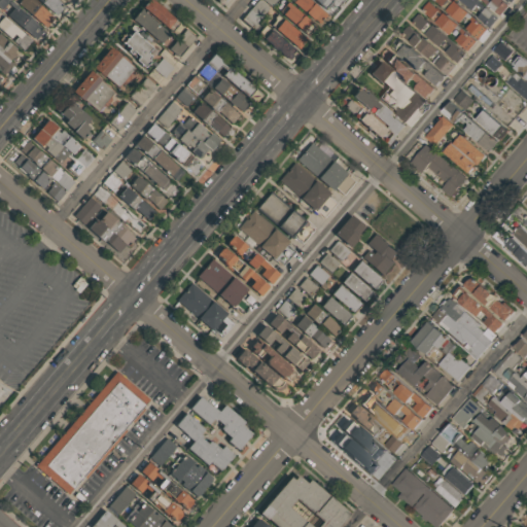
[(0,0),(8,0),(42,29),(33,39),(5,15),(11,8),(7,2),(5,0),(0,5),(0,0)]
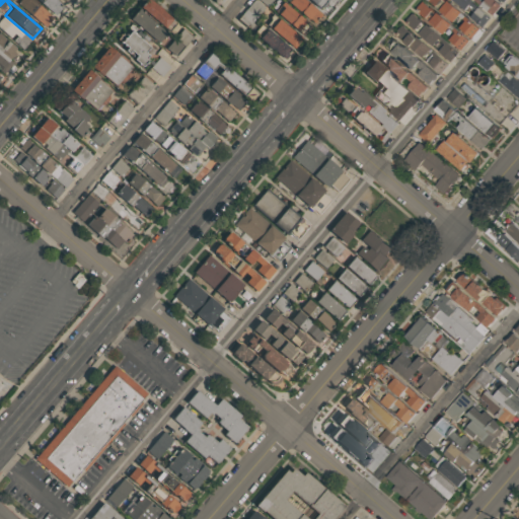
[(32,0),(52,16),(44,26),(16,3),(18,0),(32,0)]
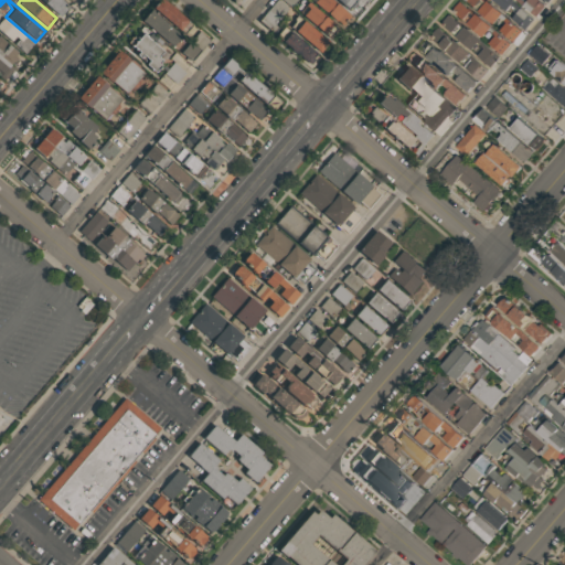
[(61,0),(67,6),(59,17),(39,0),(61,0)]
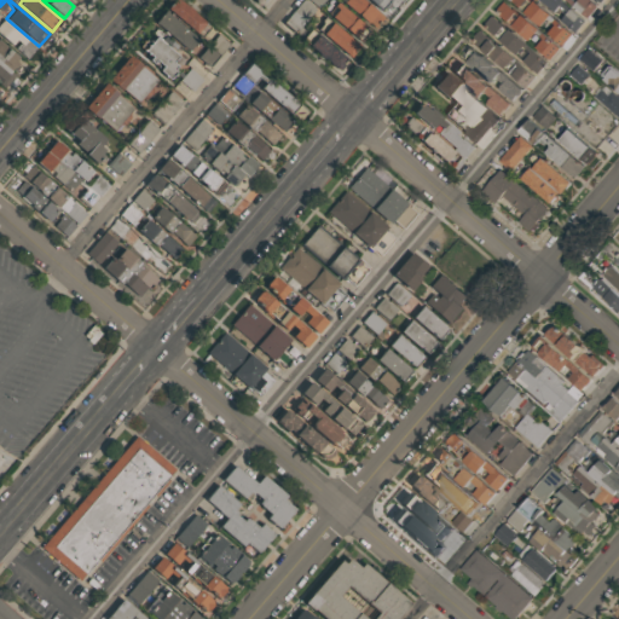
[(165,7),(171,0),(175,0),(208,27),(200,36),(165,7)]
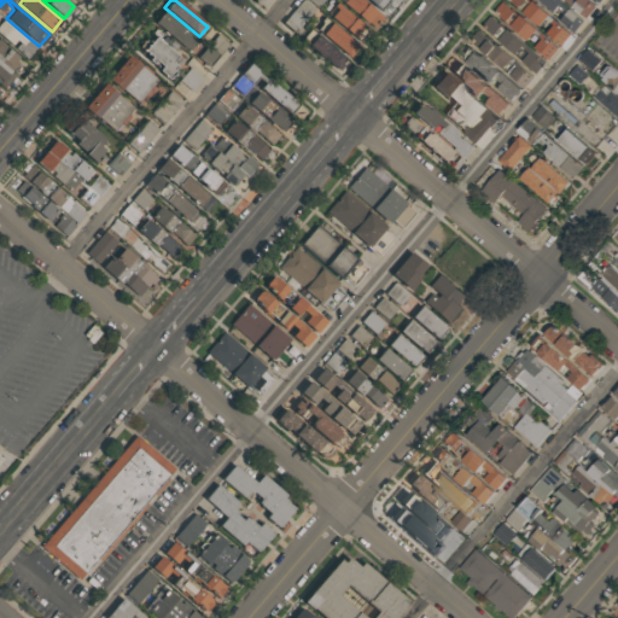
[(315,9),(305,0),(302,0),(284,22),(296,33),(315,9)]
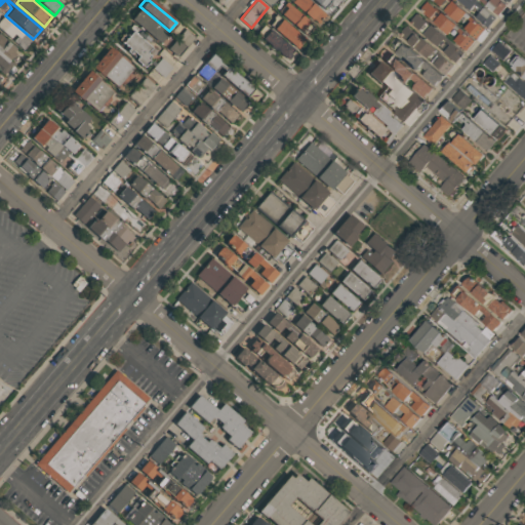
[(291,0),(318,24),(326,14),(310,0),(291,0)]
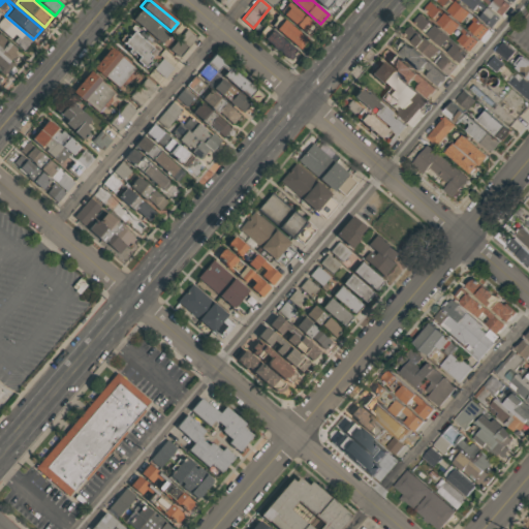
[(435,0),(453,0),(488,30),(480,38),(469,29),(474,24),(465,16),(461,22),(435,0)]
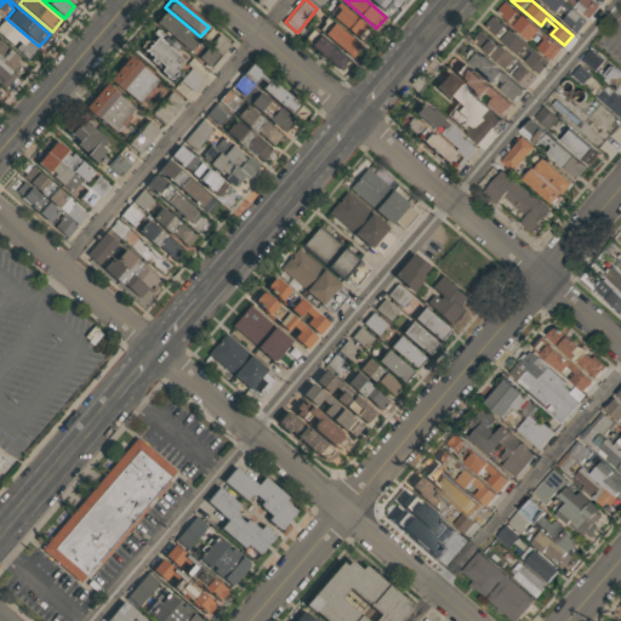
[(540,0),(560,0),(586,22),(579,32),(565,20),(570,15),(560,5),(554,12),(540,0)]
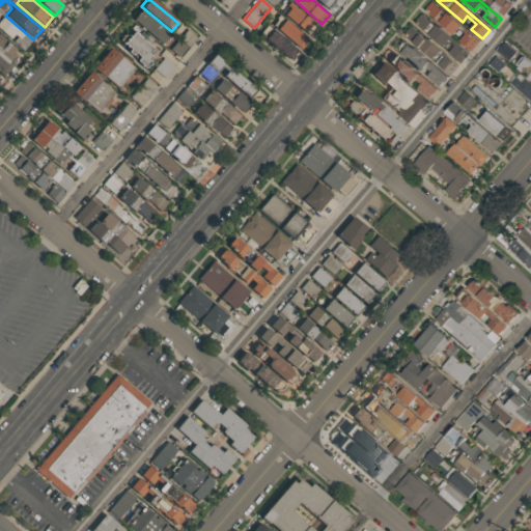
[(485,0),(504,0),(512,6),(504,16),(485,0)]
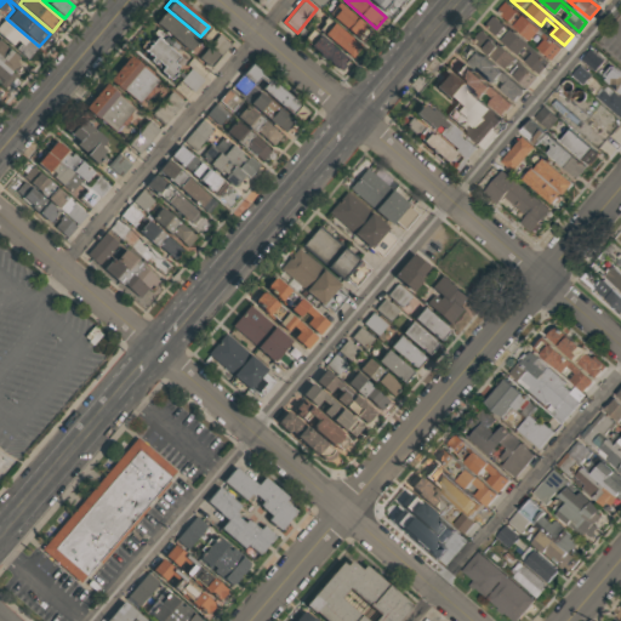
[(330,11),(357,36),(366,26),(340,1),(330,11)]
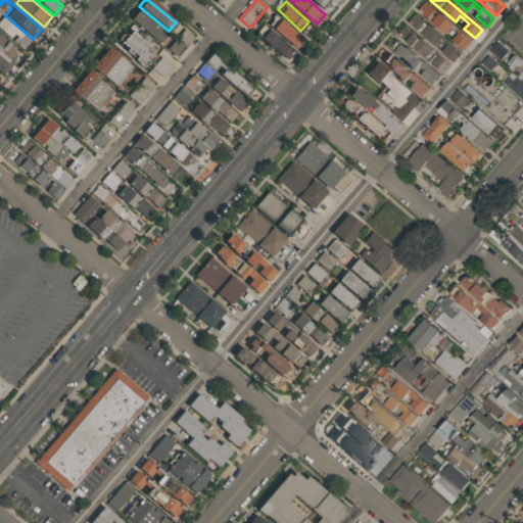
[(419,10),(426,1),(473,42),(466,50),(455,41),(459,35),(450,28),(445,34),(419,10)]
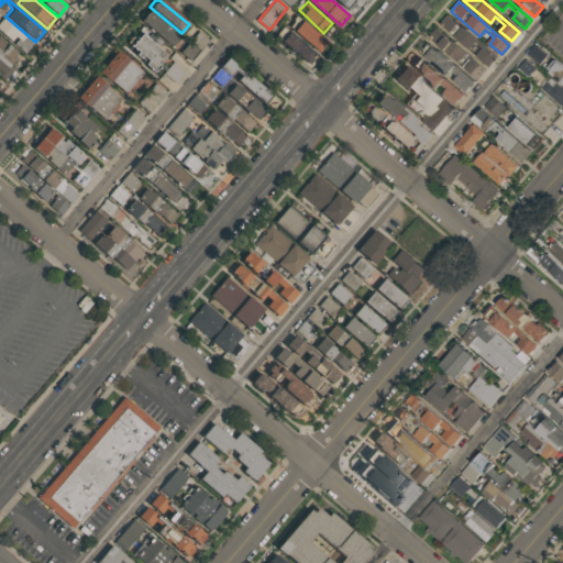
[(140,19),(148,10),(178,35),(169,45),(140,19)]
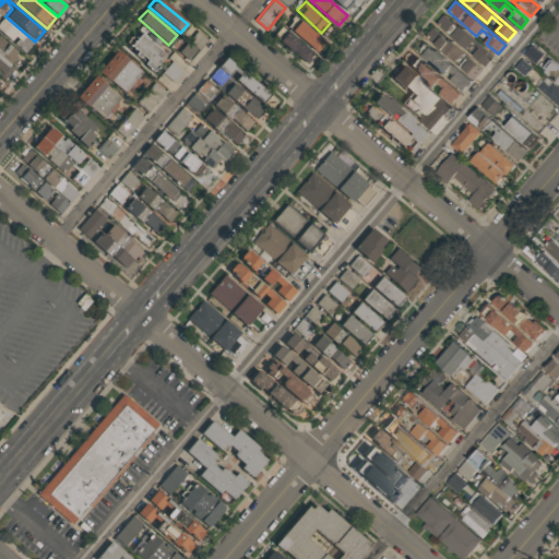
[(0,34),(0,13),(32,40),(22,52),(0,34)]
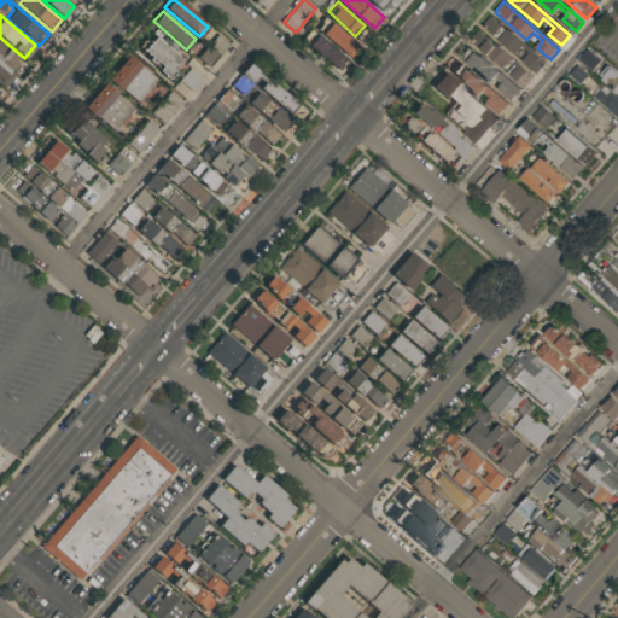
[(482,25),(490,16),(546,63),(537,73),(524,62),(530,56),(519,47),(514,53),(482,25)]
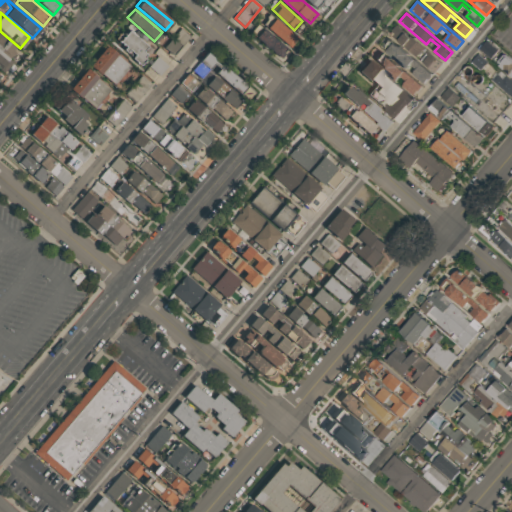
[(263,25),(291,45),(299,35),(270,15),(263,25)]
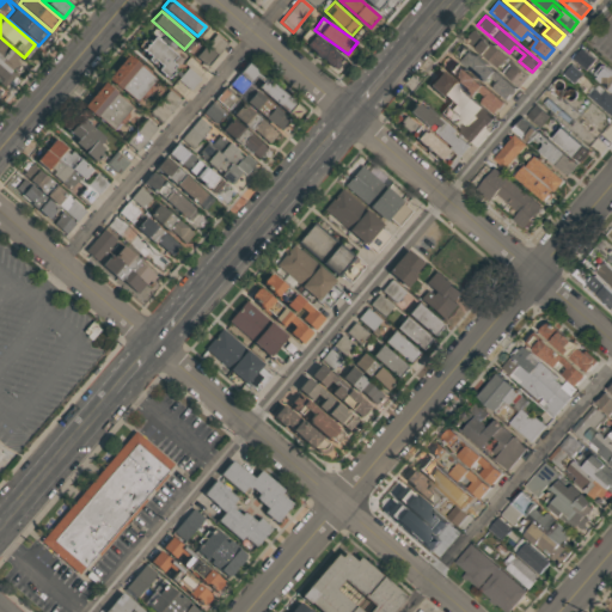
[(301,38),(334,67),(342,57),(310,29),(301,38)]
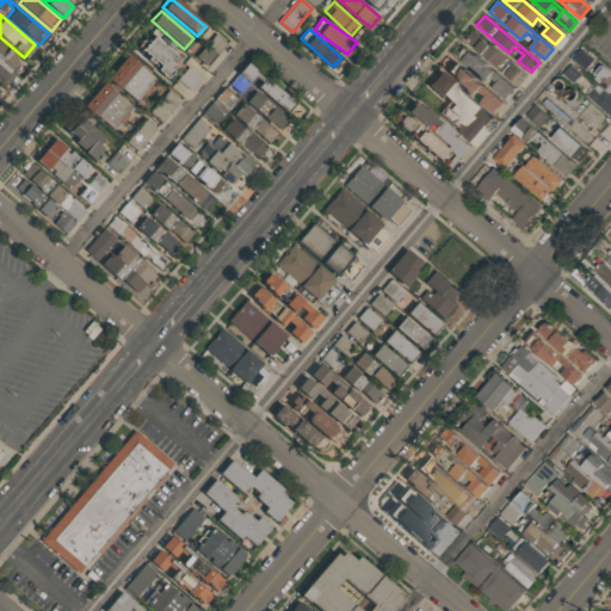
[(466,39),(474,30),(528,76),(519,86),(507,75),(512,69),(503,61),(497,67),(466,39)]
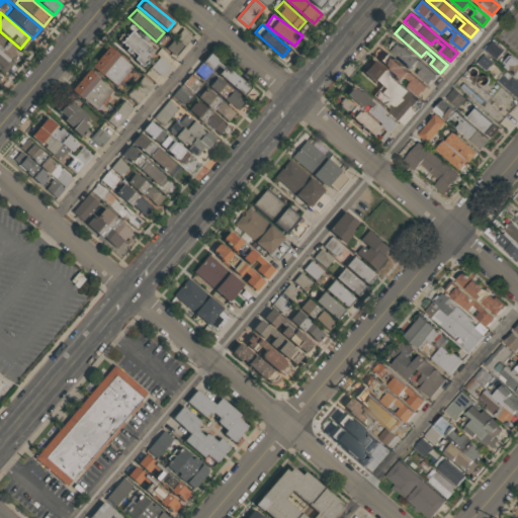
[(114,40),(125,27),(147,46),(144,49),(147,51),(144,54),(146,55),(143,59),(145,61),(139,68),(121,52),(123,49),(114,40)]
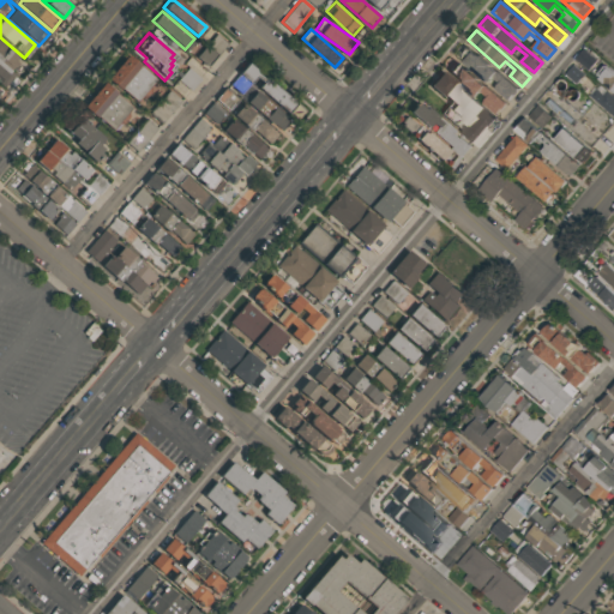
[(194,55),(204,44),(215,54),(206,65),(194,55)]
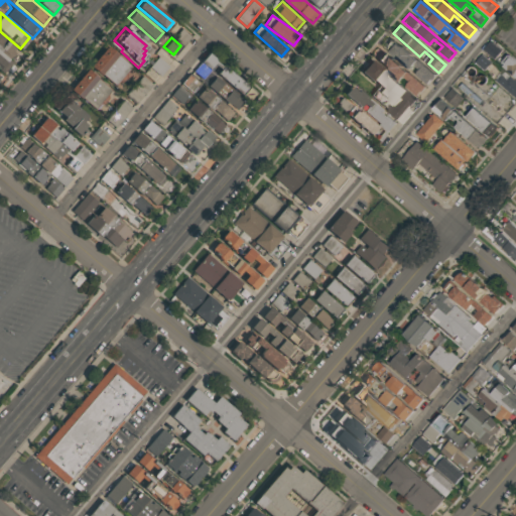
[(418,74),(429,85),(437,76),(397,38),(390,46),(419,74),(418,74)]
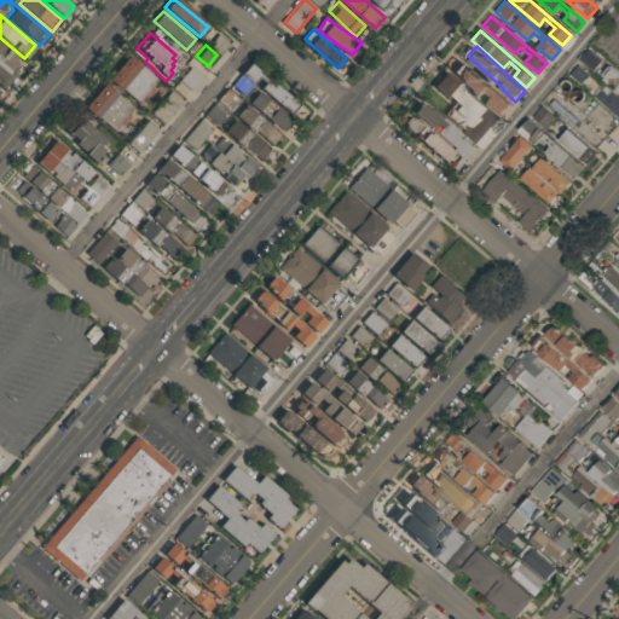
[(605,59),(590,47),(580,58),(595,70),(605,59)]
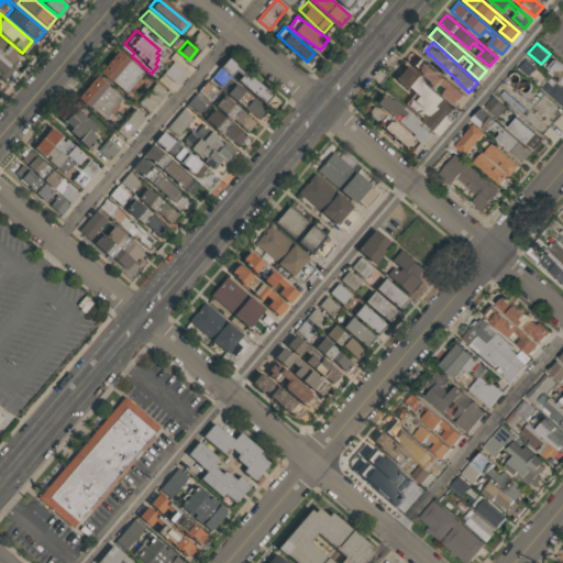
[(98,72),(117,50),(142,73),(123,92),(98,72)]
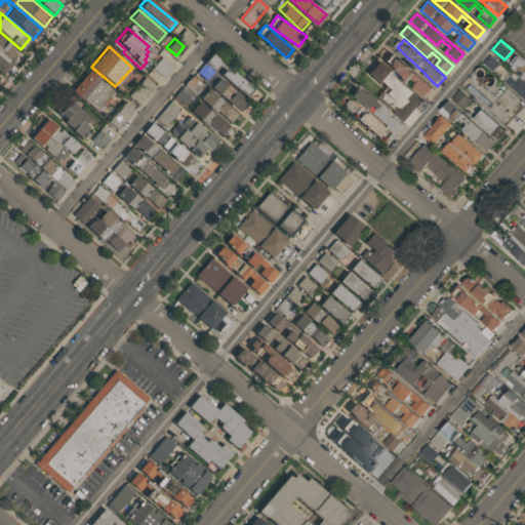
[(435,88),(394,51),(385,61),(427,98),(435,88)]
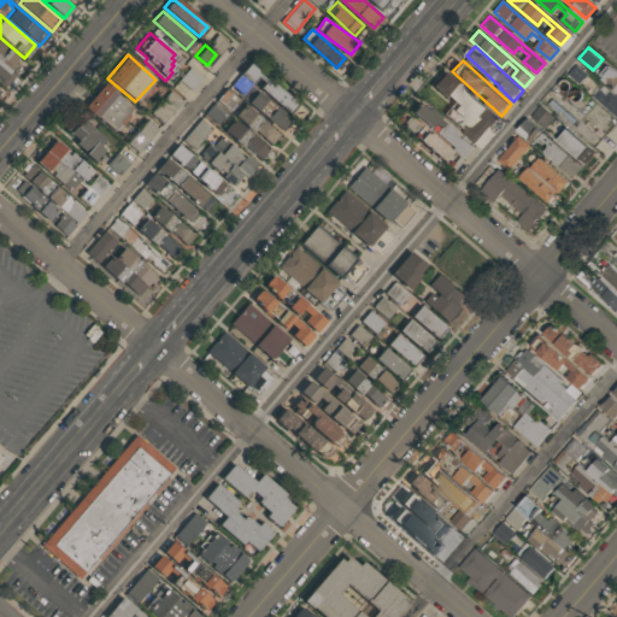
[(0,63),(12,74),(3,84),(0,82),(0,63)]
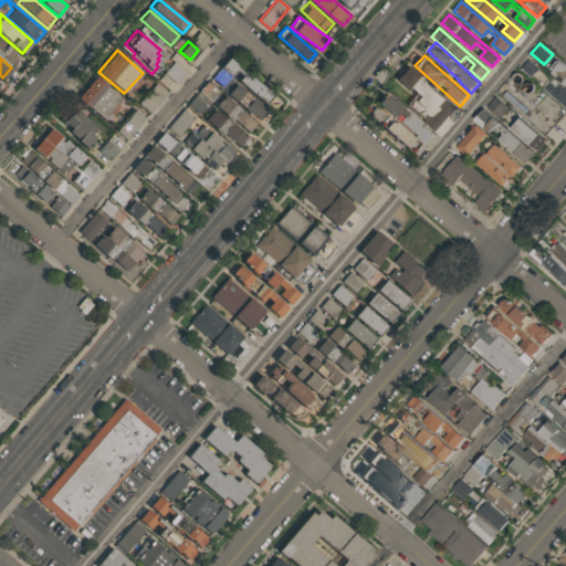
[(229,76),(219,67),(228,58),(272,95),(264,104),(237,81),(241,76),(234,71),(229,76)]
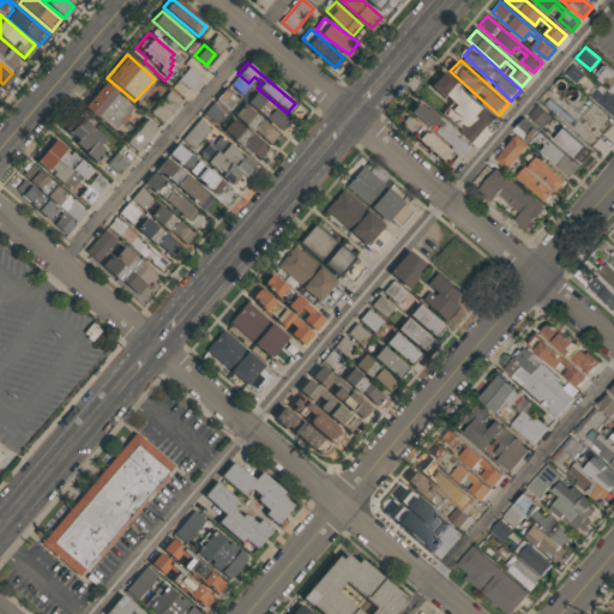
[(585,74),(576,64),(567,72),(577,82),(585,74)]
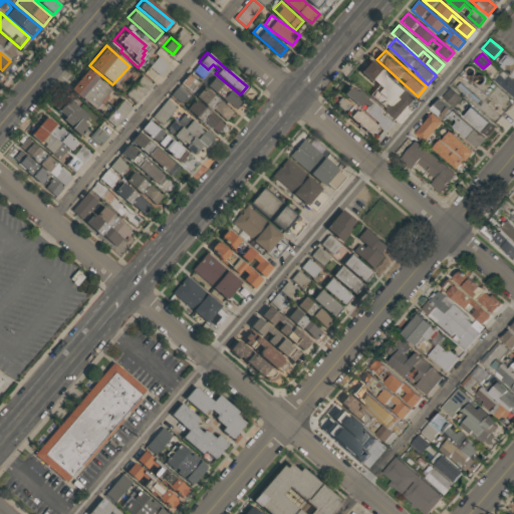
[(499,65),(513,75),(513,60),(506,55),(499,65)]
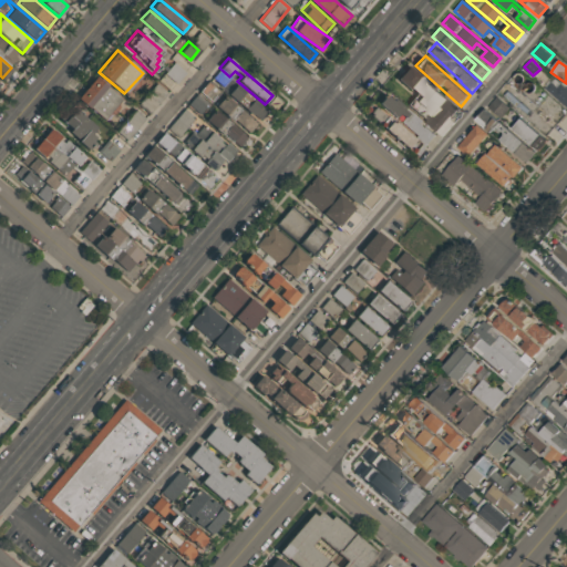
[(173,83),(162,74),(173,62),(184,71),(173,83)]
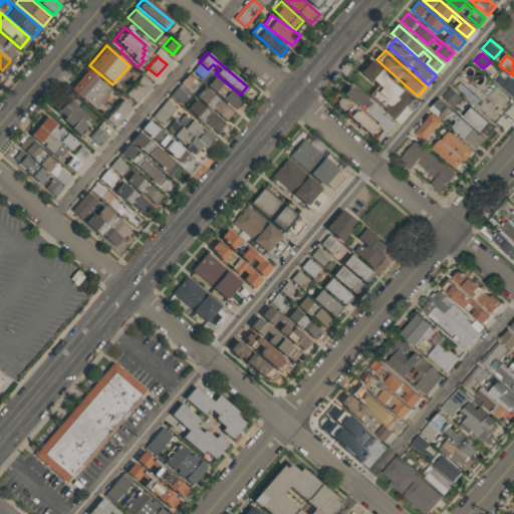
[(358,73),(369,61),(414,99),(407,107),(411,111),(399,126),(384,114),(384,113),(381,110),(390,101),(376,90),(378,88),(370,81),(368,82),(358,73)]
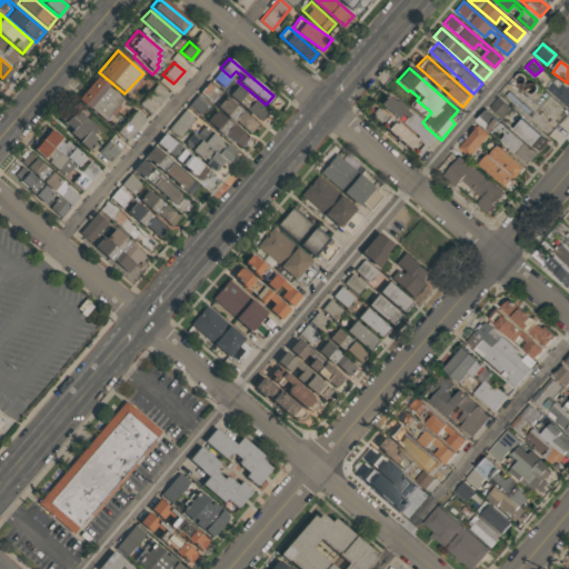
[(77,99),(96,77),(121,99),(102,121),(77,99)]
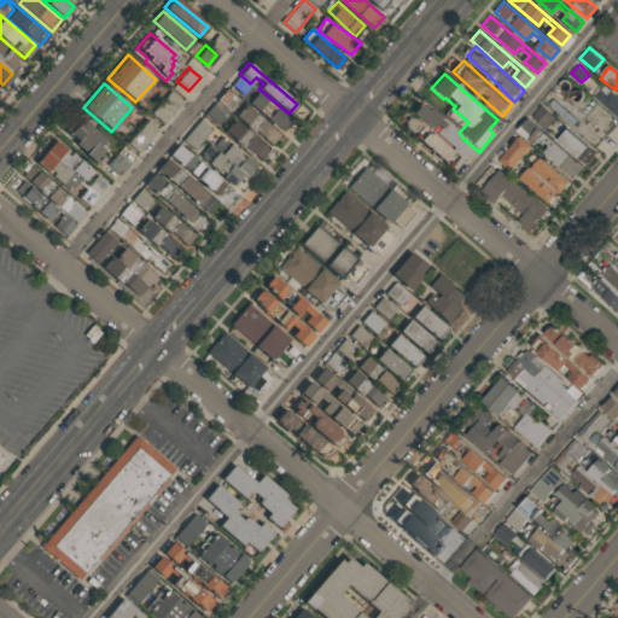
[(594,97),(617,116),(617,95),(605,85),(594,97)]
